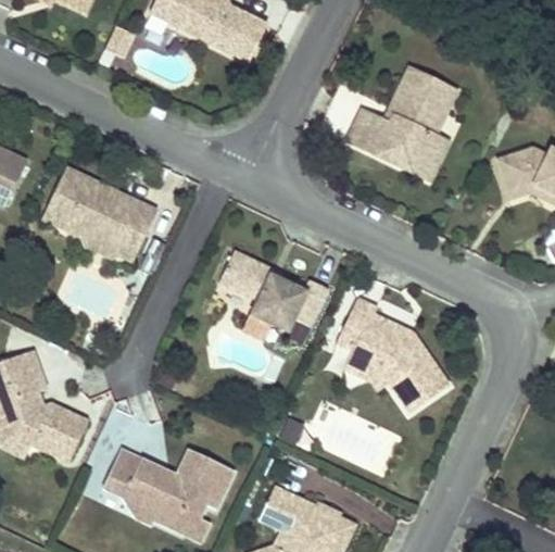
[(67,0),(88,10),(91,0),(67,0)]
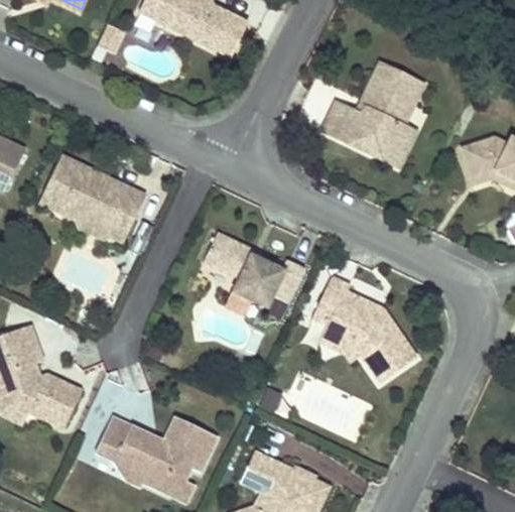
[(248,20),(213,3),(207,5),(202,2),(201,0),(143,0),(139,9),(231,54),(248,20)]
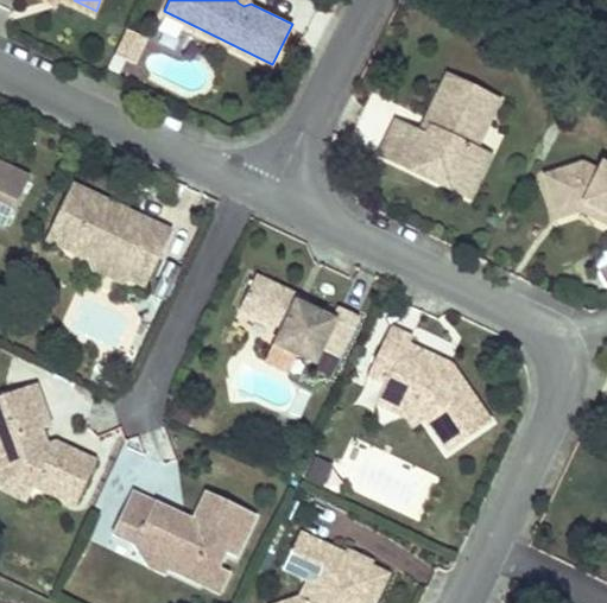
[(128,57),(140,32),(127,26),(115,51),(128,57)]
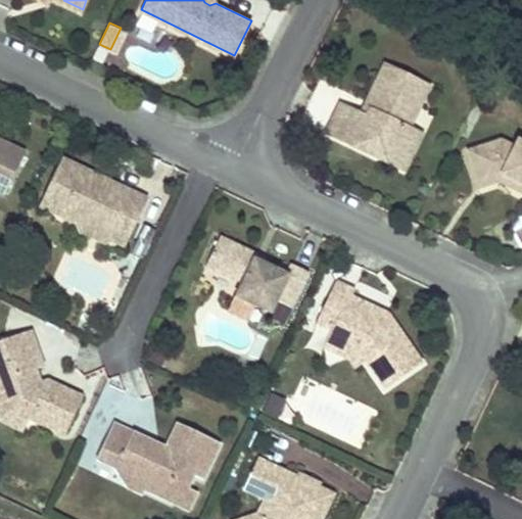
[(115,51),(126,30),(121,28),(110,49),(115,51)]
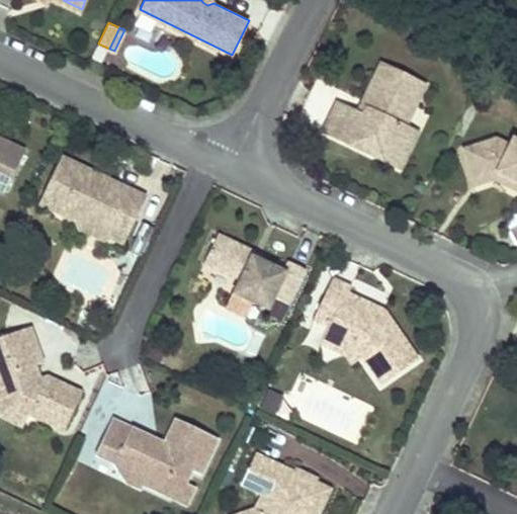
[(406,122),(426,81),(382,60),(365,97),(367,104),(364,111),(359,108),(338,98),(324,129),(367,150),(371,141),(405,156),(419,127),(406,122)]
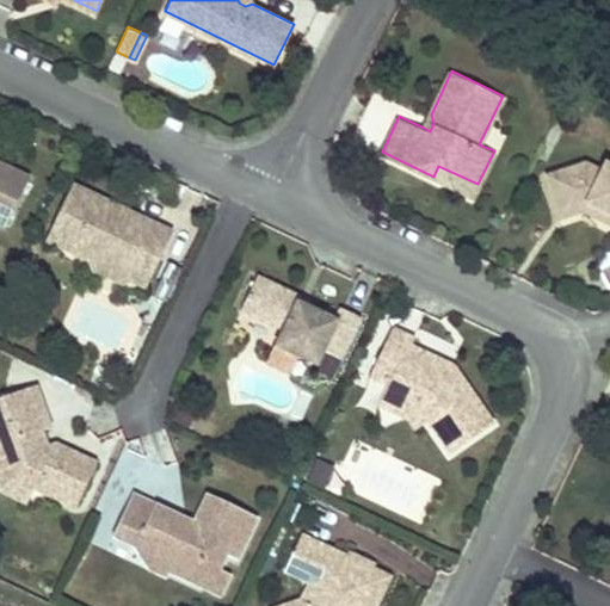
[(430,131),(433,123),(431,115),(424,128),(430,131)]
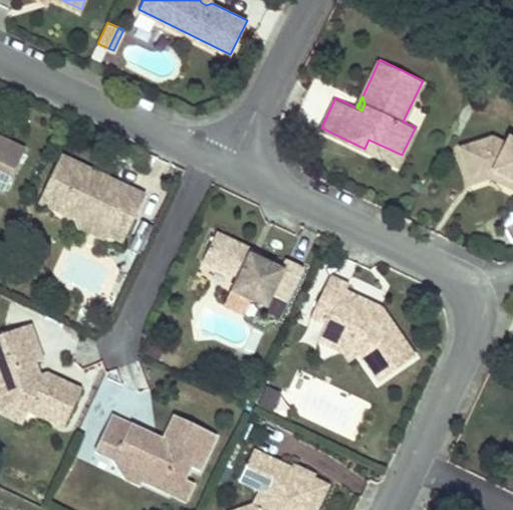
[(25,147),(0,135),(0,185),(6,188),(25,147)]
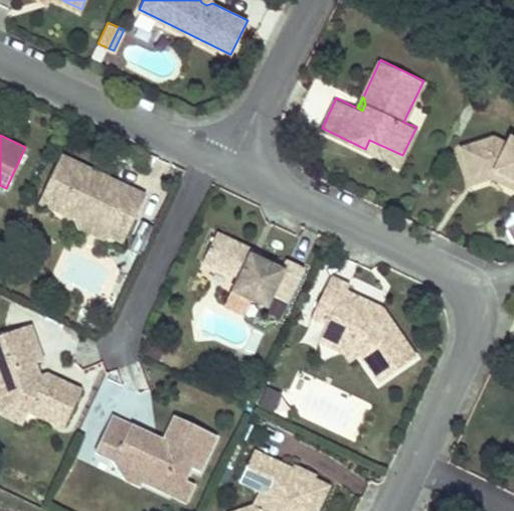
[(513,145),(507,142),(494,135),(461,145),(471,174),(492,166),(513,177),(513,145)]
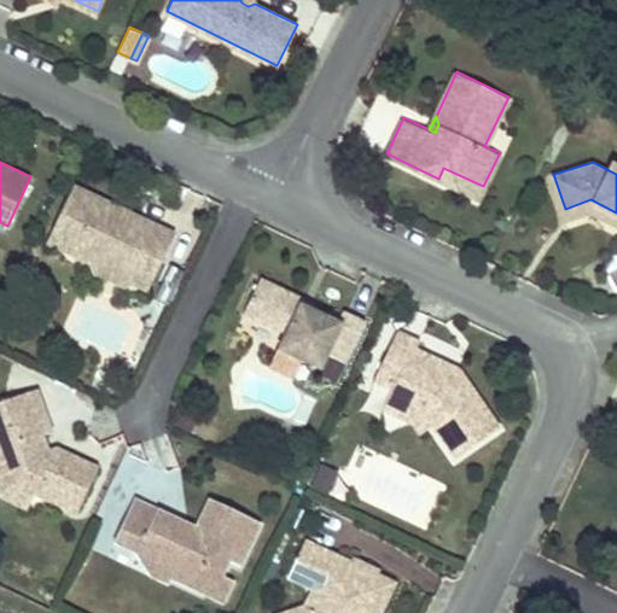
[(483,186),(443,168),(438,179),(478,198),(483,186)]
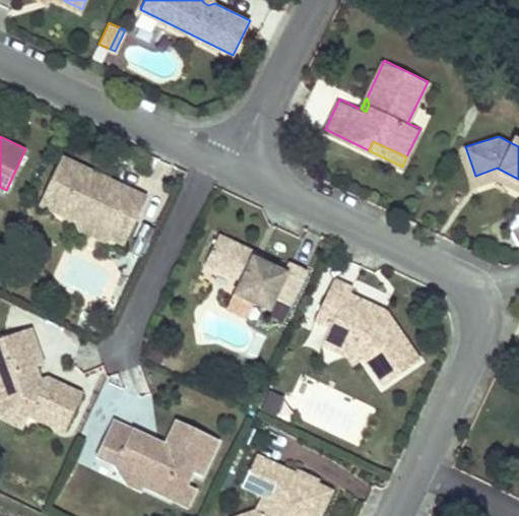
[(125,242),(147,195),(129,186),(126,194),(112,187),(115,180),(63,154),(40,202),(54,208),(62,205),(78,213),(89,213),(107,221),(109,228),(107,234),(108,234),(125,242)]
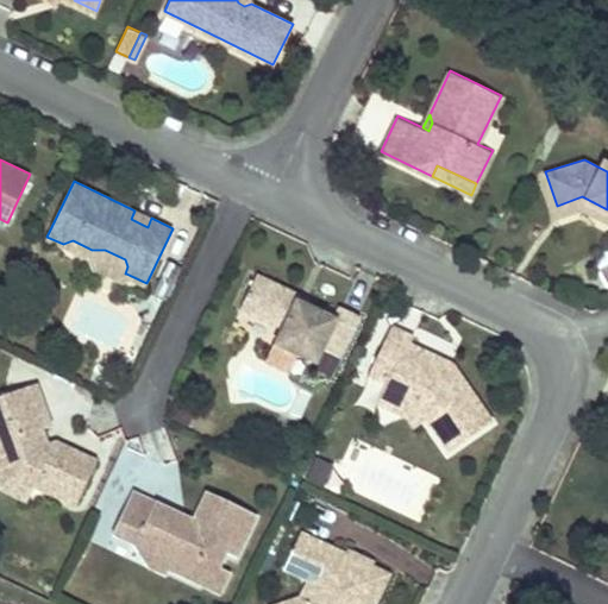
[(582,207),(582,196),(557,206),(559,214),(582,207)]
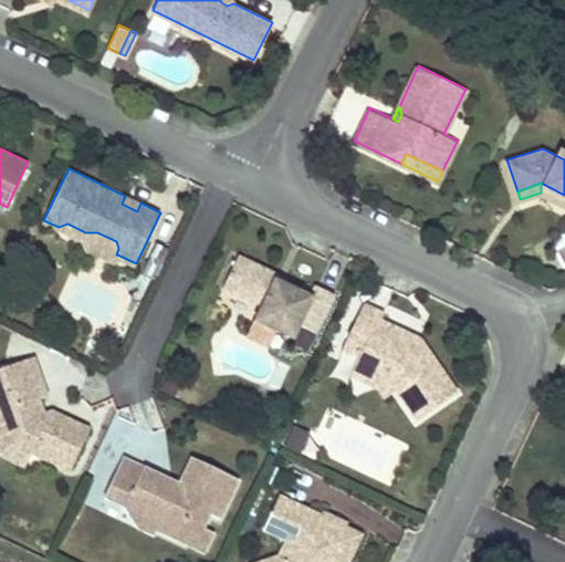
[(564,195),(541,183),(541,193),(564,204),(564,195)]
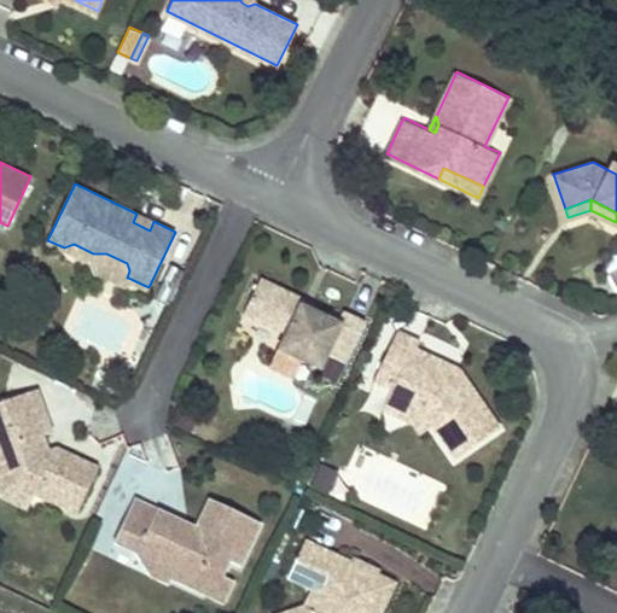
[(153,221),(137,214),(133,222),(150,231),(153,221)]
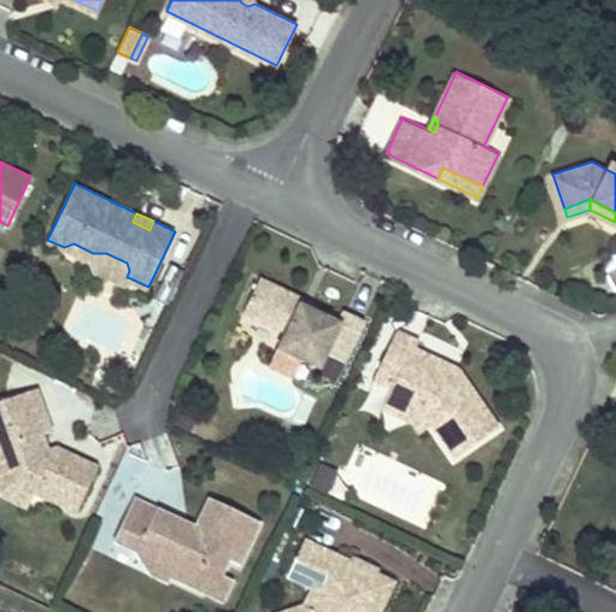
[(127,263),(106,253),(93,253),(74,243),(64,247),(91,260),(94,269),(124,284),(128,277),(127,277),(129,270),(127,263)]
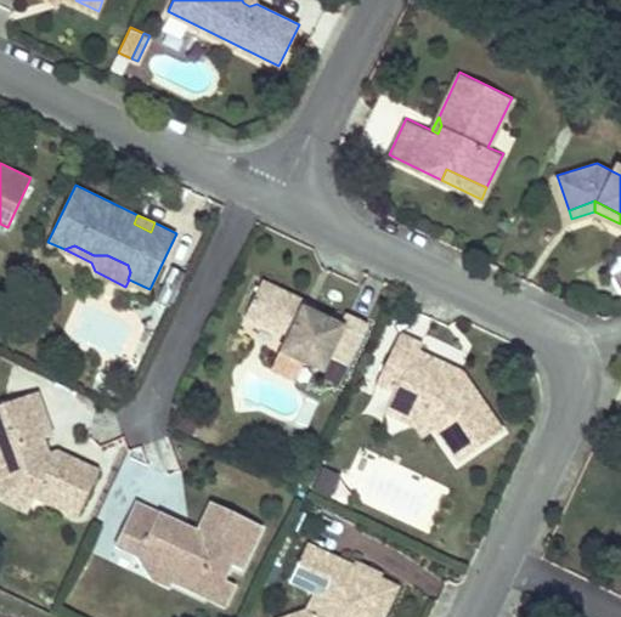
[(348,362),(367,320),(348,311),(342,323),(314,310),(304,305),(308,299),(263,278),(247,312),(289,332),(281,349),(304,360),(322,368),(329,354),(348,362)]
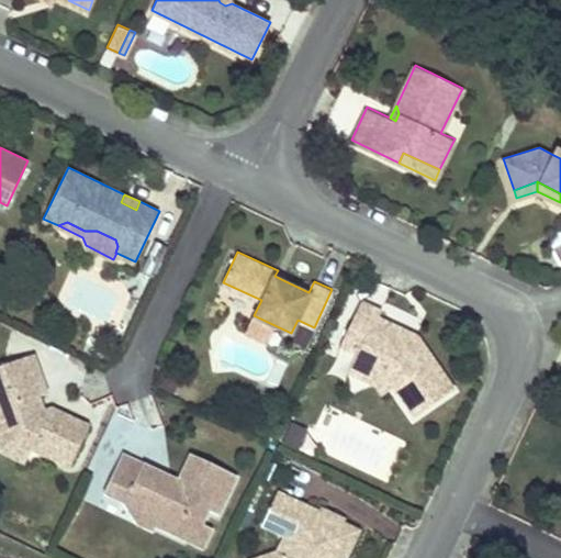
[(283,280),(285,275),(278,270),(275,276),(283,280)]
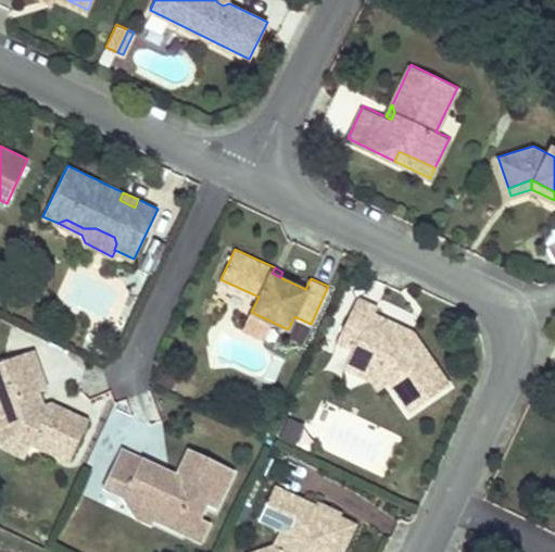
[(448,383),(413,330),(406,335),(396,330),(399,325),(373,312),(376,305),(358,298),(339,340),(354,348),(352,353),(381,367),(390,379),(410,409),(448,383)]
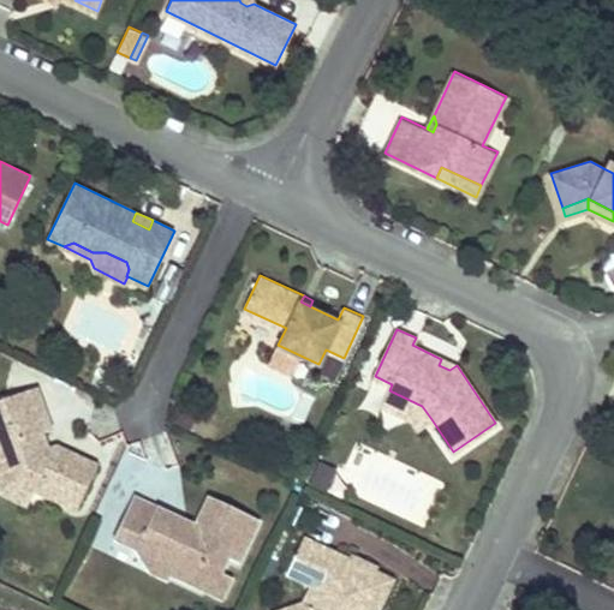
[(292,371),(300,356),(278,345),(270,362),(292,371)]
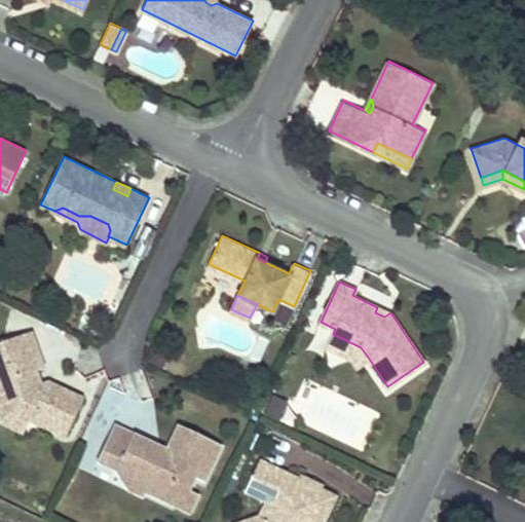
[(287,322),(293,308),(279,302),(273,315),(287,322)]
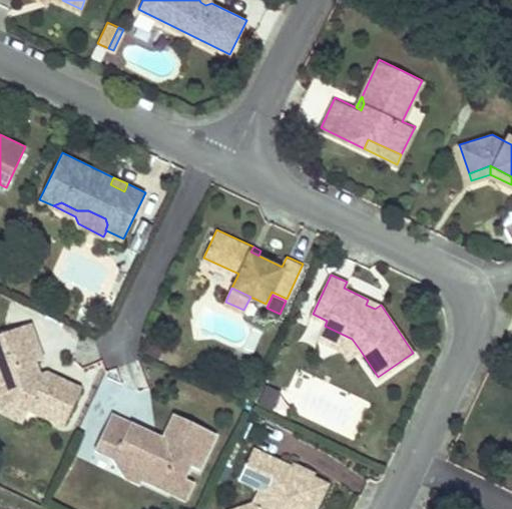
[(381,305),(368,300),(366,305),(375,309),(381,305)]
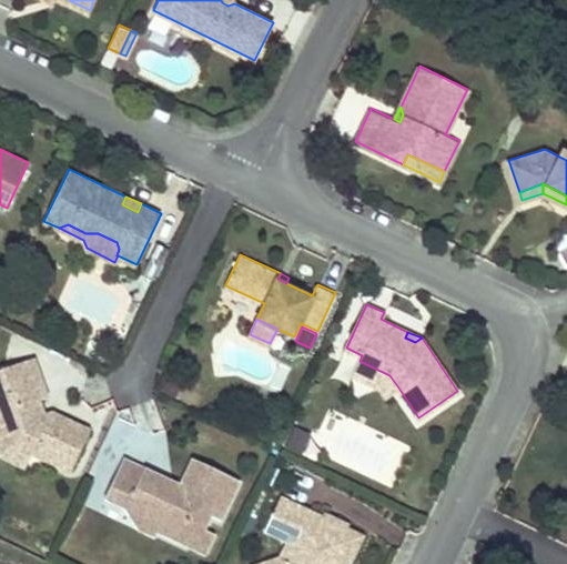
[(37,416),(31,401),(39,398),(48,394),(33,356),(0,368),(0,431),(8,429),(12,441),(32,451),(71,470),(90,427),(52,410),(44,413),(37,416)]
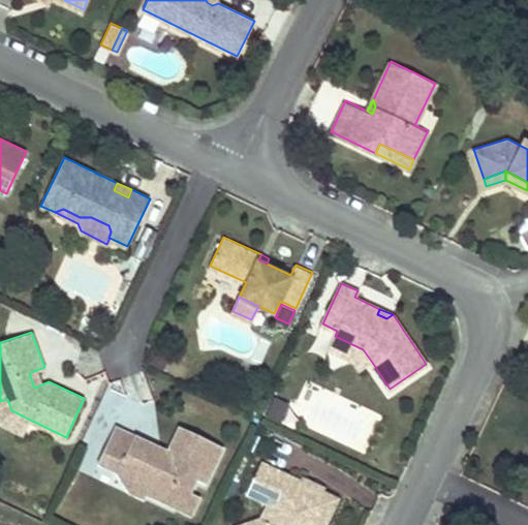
[(371,361),(363,349),(335,336),(330,347),(354,359),(360,368),(371,361)]
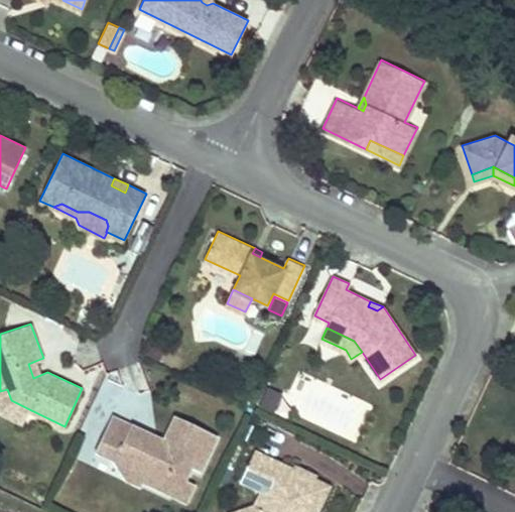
[(159,358),(163,349),(152,344),(148,352),(159,358)]
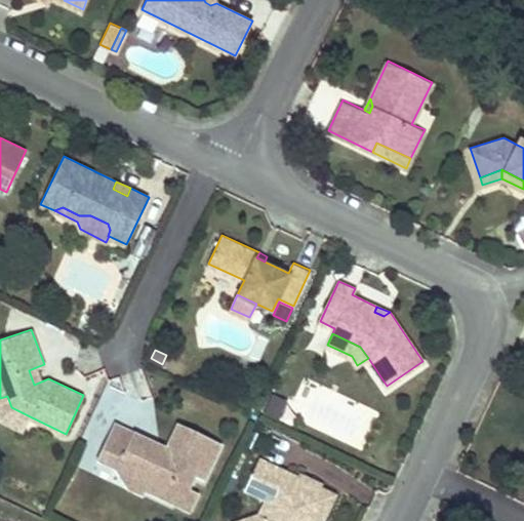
[(41,382),(36,367),(29,370),(34,385),(41,382)]
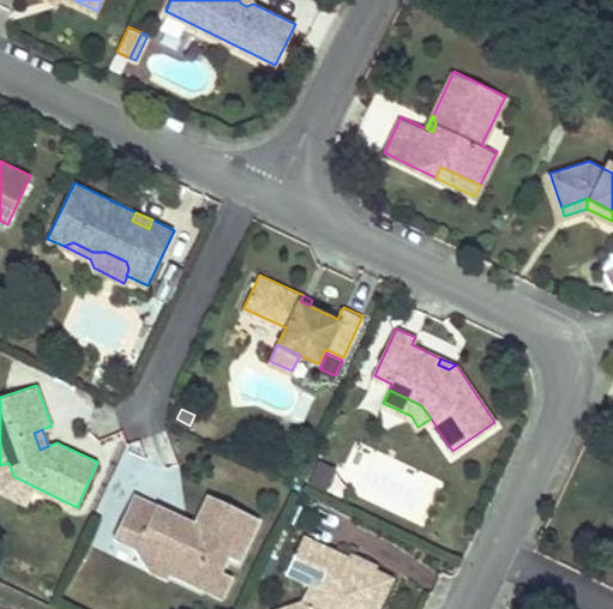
[(326,488),(336,466),(319,458),(310,480),(326,488)]
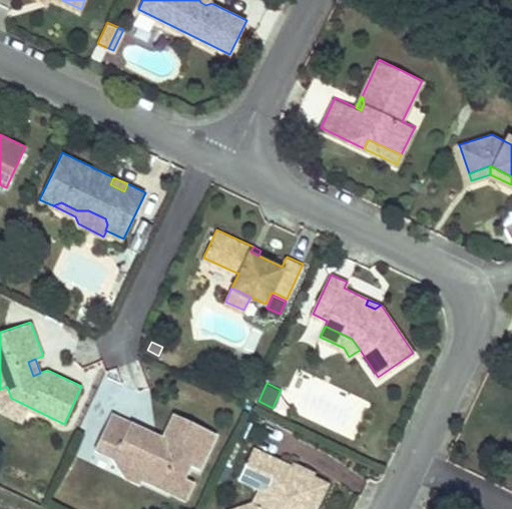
[(22,420),(29,407),(11,398),(7,387),(0,389),(0,408),(0,409),(22,420)]
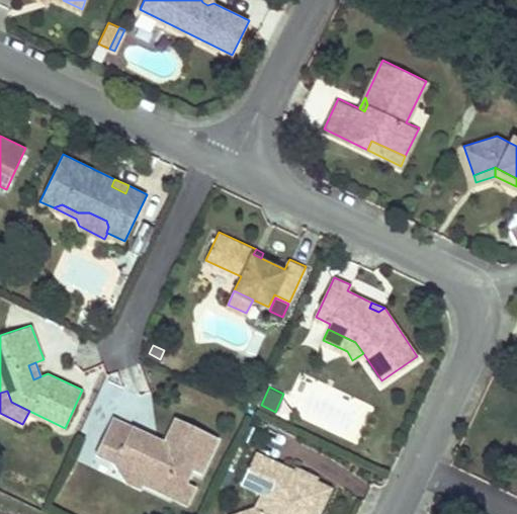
[(201,472),(219,436),(176,417),(164,440),(163,444),(149,438),(151,434),(112,416),(96,452),(116,461),(118,456),(135,463),(132,470),(145,477),(143,482),(144,483),(170,494),(178,478),(186,482),(186,481),(192,467),(201,472)]
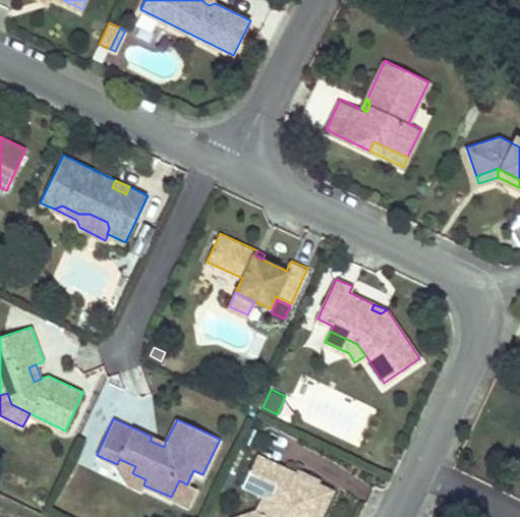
[(165,443),(152,437),(150,441),(164,447),(165,443)]
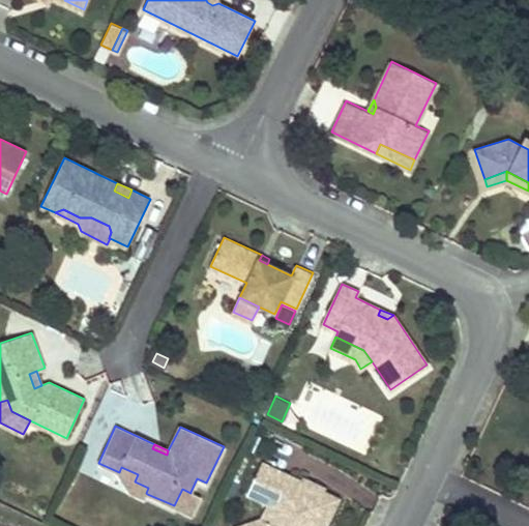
[(324,525),(338,497),(323,490),(324,487),(303,477),(301,480),(263,462),(250,493),(270,502),(262,518),(237,525),(324,525)]
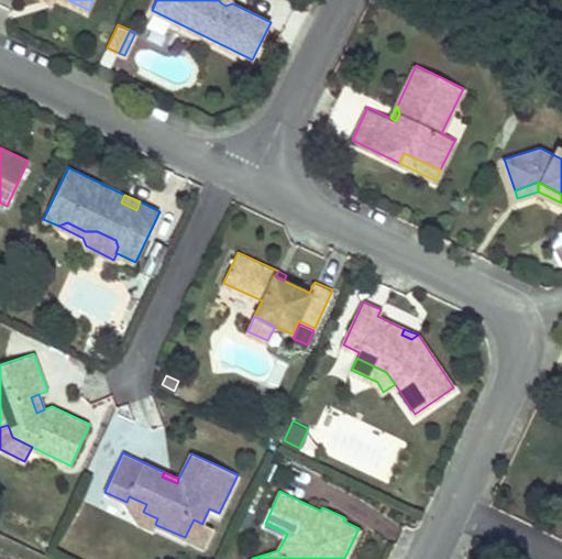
[(143,512),(146,504),(129,496),(127,502),(138,521),(154,529),(156,525),(155,524),(157,518),(143,512)]
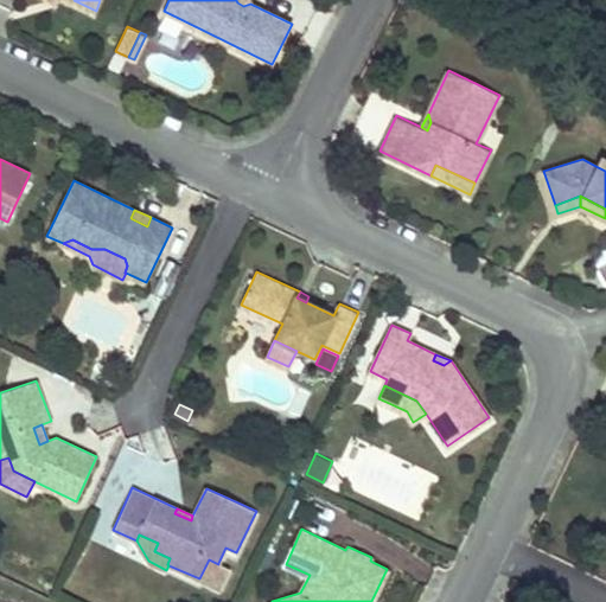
[(219,589),(229,568),(218,563),(218,564),(209,559),(199,578),(219,589)]
